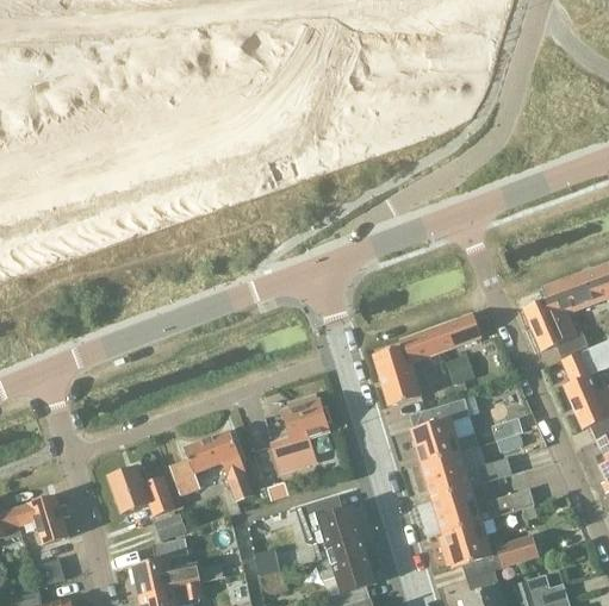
[(222,0),(234,11),(243,0),(222,0)]
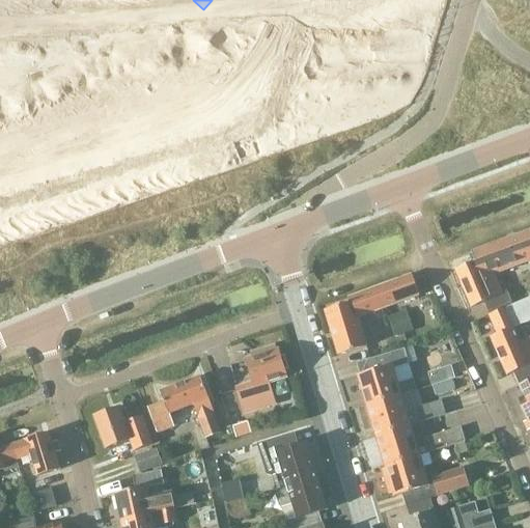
[(5,48),(3,57),(10,57),(10,58),(35,61),(42,9),(17,6),(17,7),(10,6),(9,16),(15,16),(14,22),(17,23),(15,43),(11,43),(10,49),(5,48)]
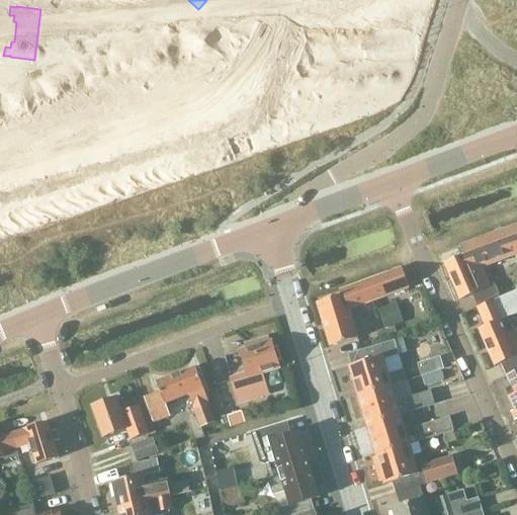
[(210,40),(199,53),(226,77),(264,34),(236,9),(225,20),(237,30),(221,50),(210,40)]
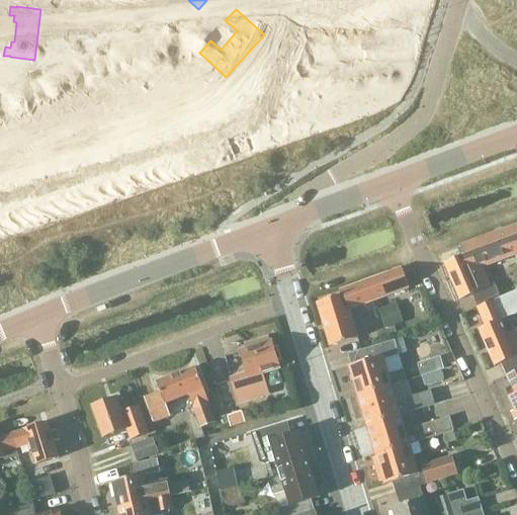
[(401,9),(368,21),(378,48),(411,35),(401,9)]
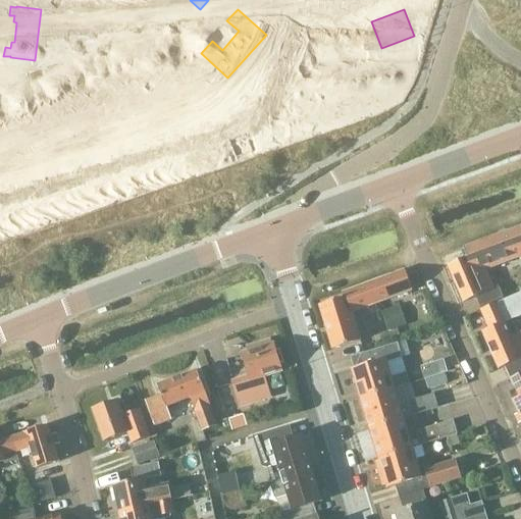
[(295,14),(285,48),(310,55),(320,21),(295,14)]
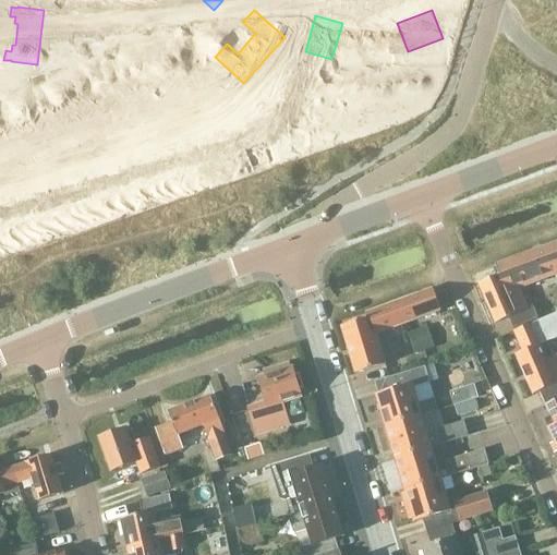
[(98,28),(69,69),(83,81),(92,69),(106,80),(128,50),(98,28)]
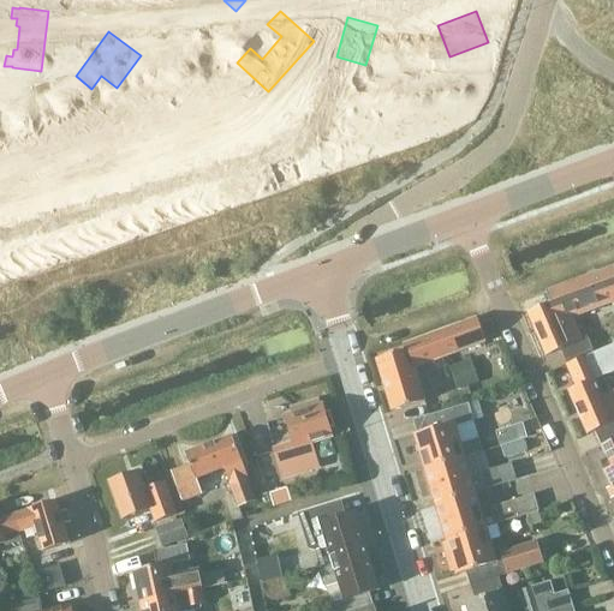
[(194,43),(161,51),(170,90),(202,84),(194,43)]
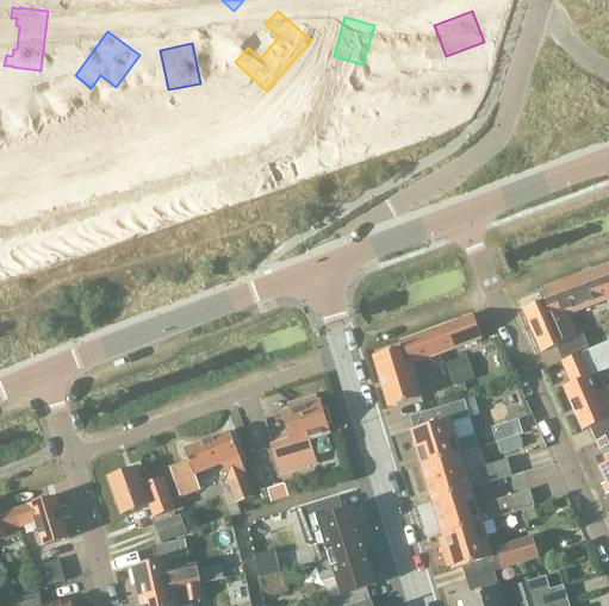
[(0,132),(30,93),(6,75),(0,70),(0,132)]
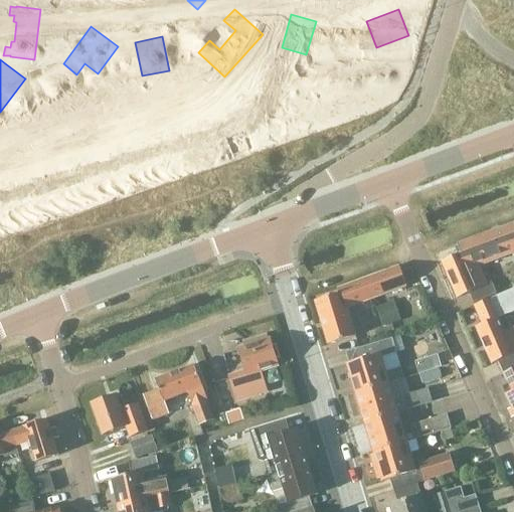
[(330,79),(315,86),(327,119),(380,100),(367,63),(352,68),(357,83),(334,93),(330,79)]
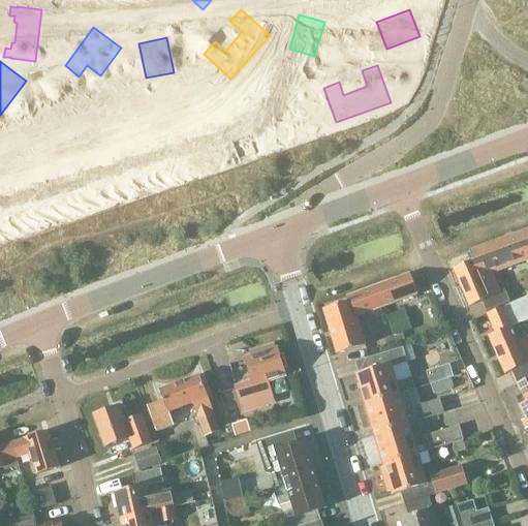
[(260,113),(252,122),(279,143),(291,126),(279,117),(283,110),(288,102),(261,83),(256,89),(254,103),(265,105),(260,113)]
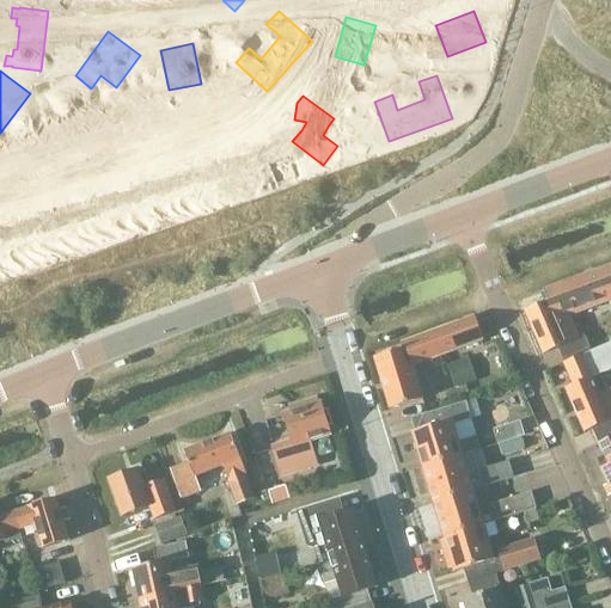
[(59,97),(38,123),(72,147),(92,121),(59,97)]
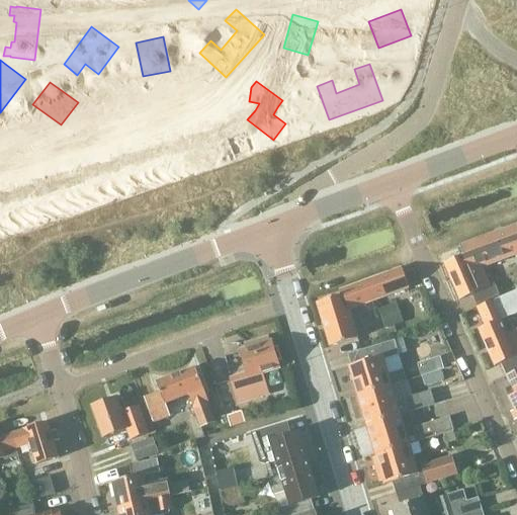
[(156,141),(143,146),(150,162),(193,144),(180,111),(149,124),(156,141)]
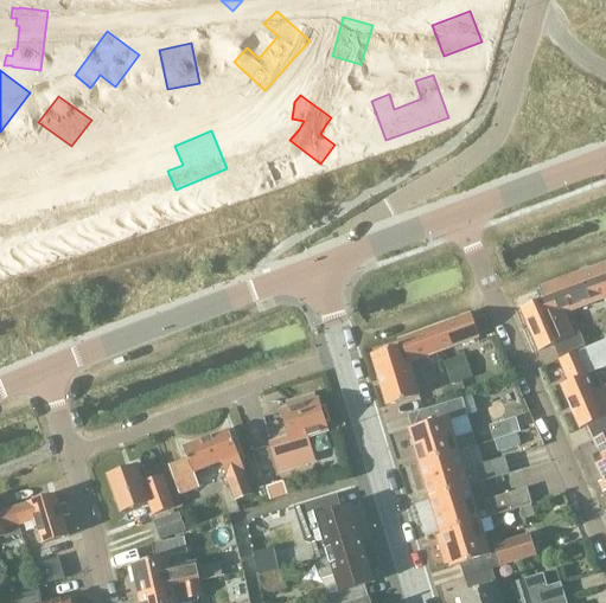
[(0,220),(52,204),(39,165),(21,171),(26,185),(0,193),(0,220)]
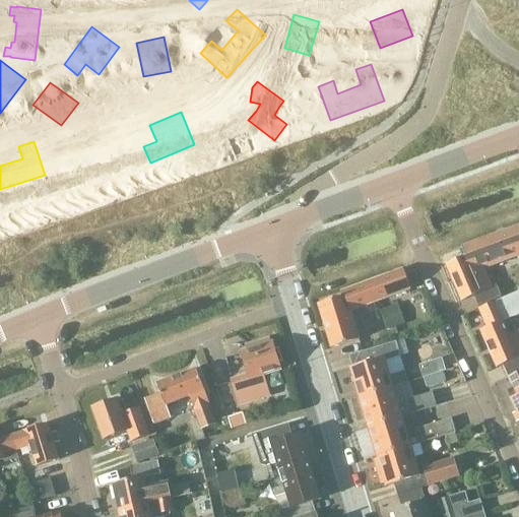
[(80,153),(75,188),(102,192),(106,157),(80,153)]
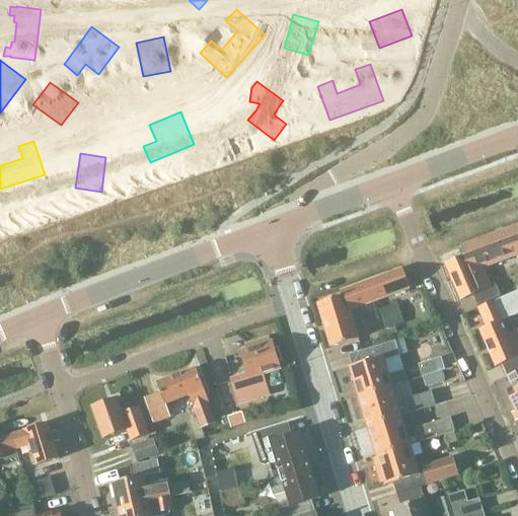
[(4,207),(0,208),(0,237),(12,234),(4,207)]
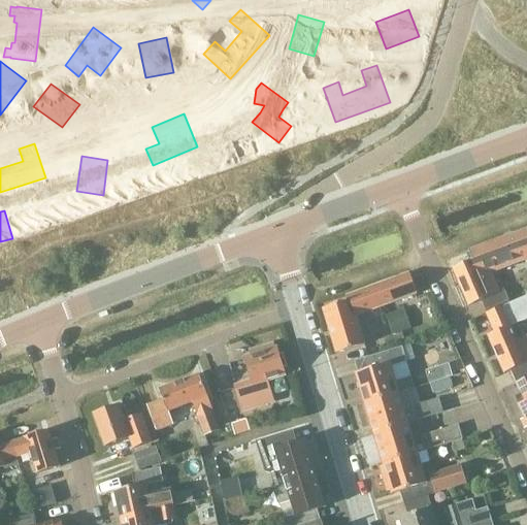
[(480,297),(480,298),(485,309),(508,299),(503,287),(499,289),(491,270),(526,256),(526,228),(468,248),(472,257),(452,265),(467,303),(480,297)]
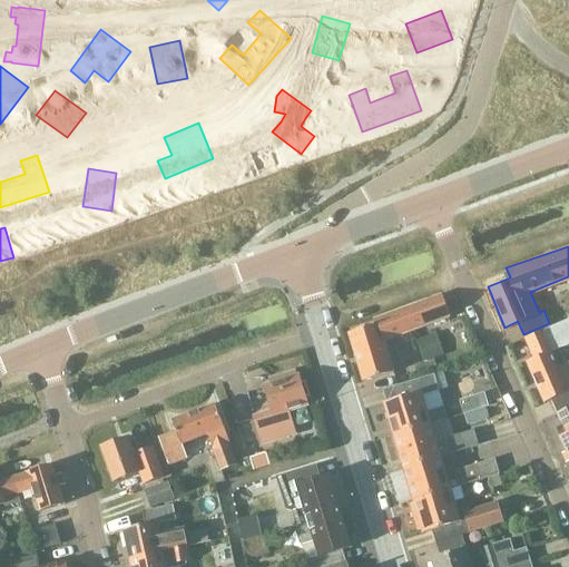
[(440,293),(374,318),(374,321),(346,331),(361,379),(391,370),(382,339),(448,315),(440,293)]
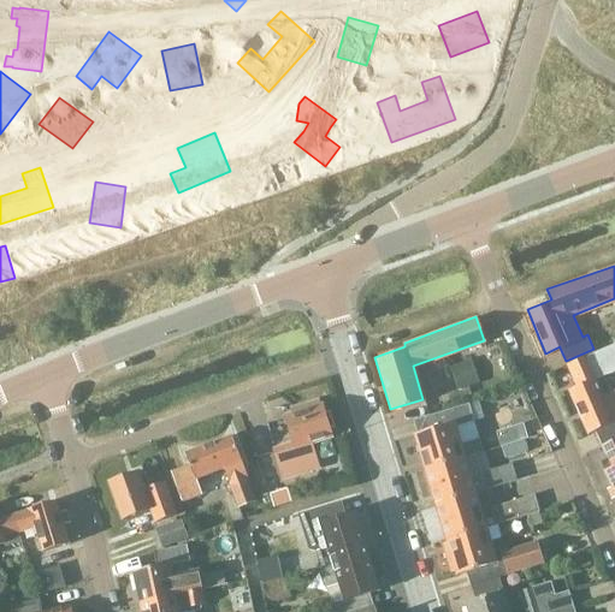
[(602,393),(595,379),(614,369),(614,342),(567,362),(575,384),(568,387),(587,432),(596,428),(602,444),(614,437),(614,393),(604,392),(602,393)]
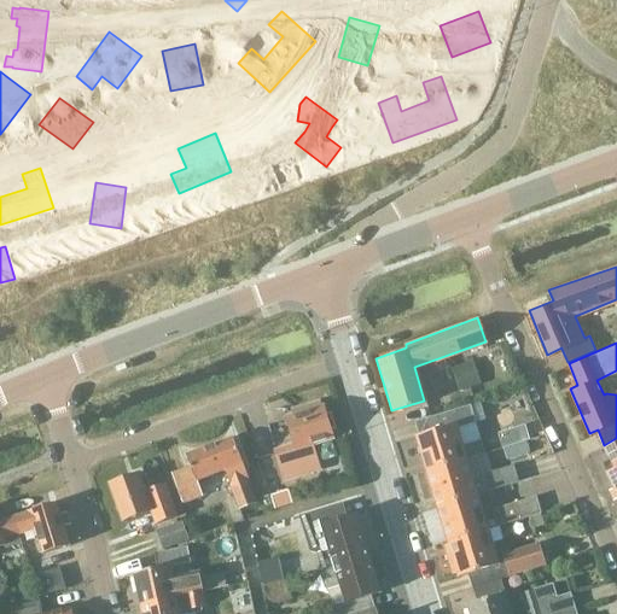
[(476,381),(469,362),(454,367),(461,386),(476,381)]
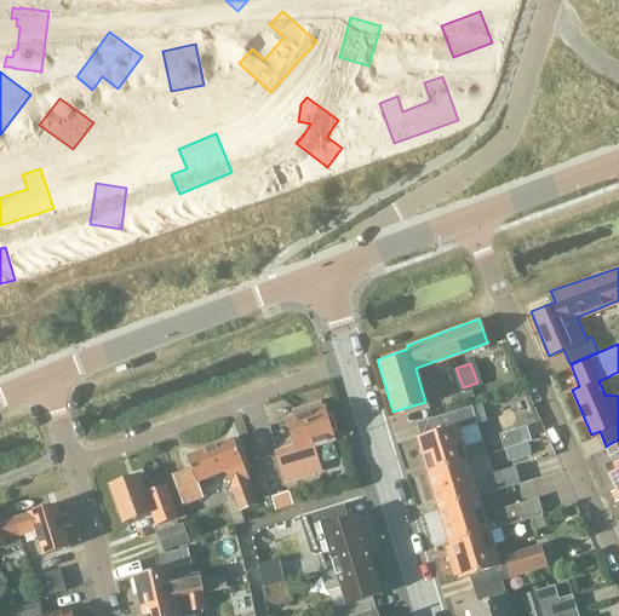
[(486,454),(482,439),(462,445),(457,427),(476,421),(471,404),(424,419),(428,431),(416,435),(427,471),(466,459),(486,454)]
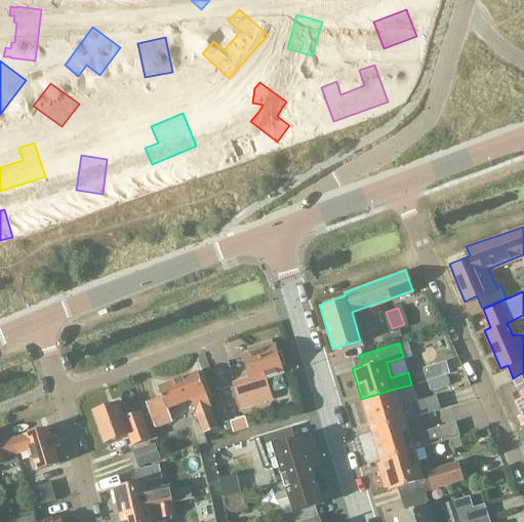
[(271,397),(265,376),(282,371),(274,344),(242,353),(249,376),(232,382),(240,406),(271,397)]
